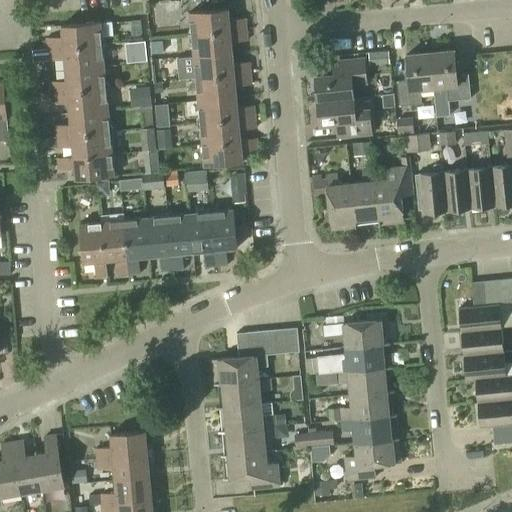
[(188,35),(246,30),(245,19),(229,20),(227,9),(189,12),(190,29),(188,32),(188,35)]
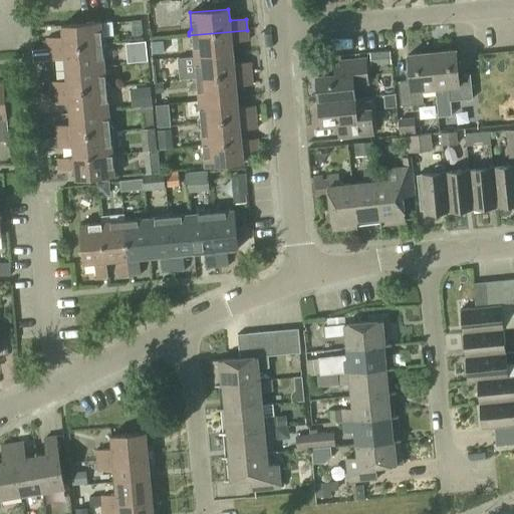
[(102,45),(104,44),(104,40),(101,41),(100,22),(61,25),(62,37),(46,38),(47,50),(102,45)]
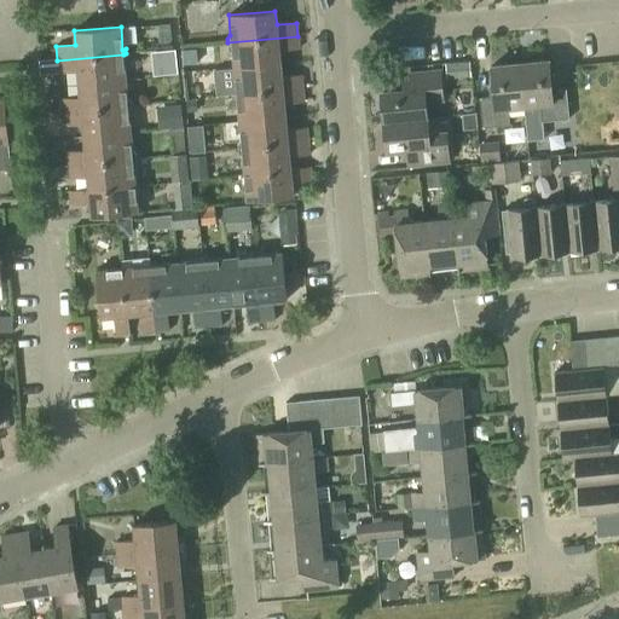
[(233,69),(281,64),(279,51),(299,48),(298,36),(227,42),(229,48),(232,51),(233,69)]
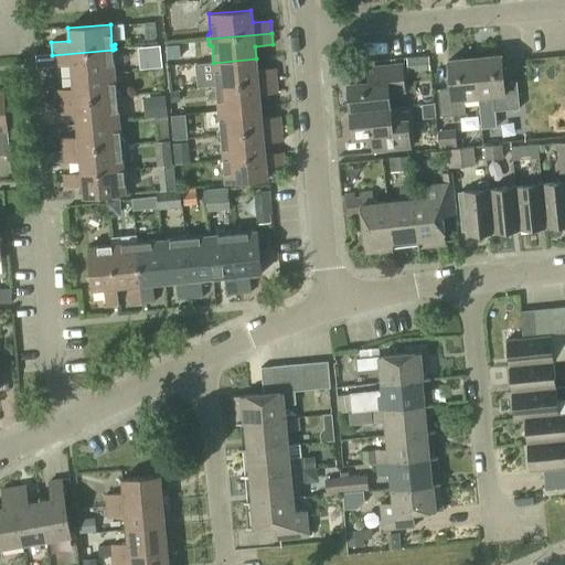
[(148,48),(147,48),(148,70),(162,68),(160,46),(148,48)]
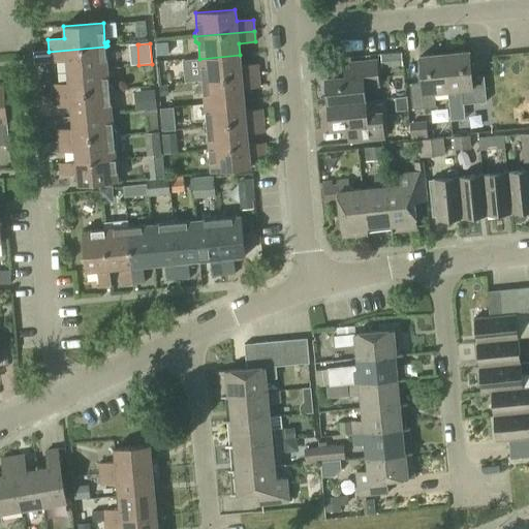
[(67,72),(107,68),(105,51),(109,51),(107,45),(105,47),(49,52),(50,62),(66,61),(67,72)]
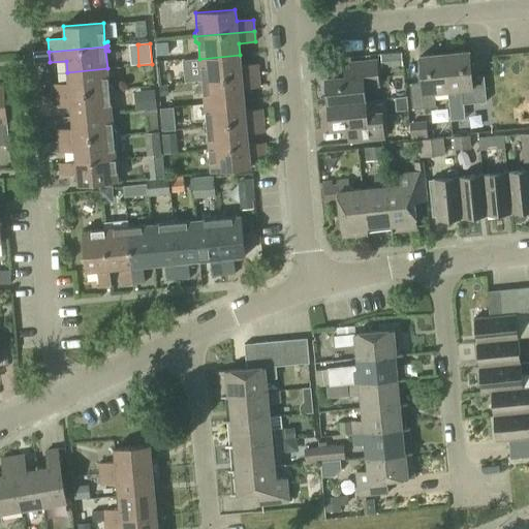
[(443,54),(447,92),(448,99),(450,121),(465,120),(464,104),(486,102),(484,76),(471,78),(469,52),(443,54)]
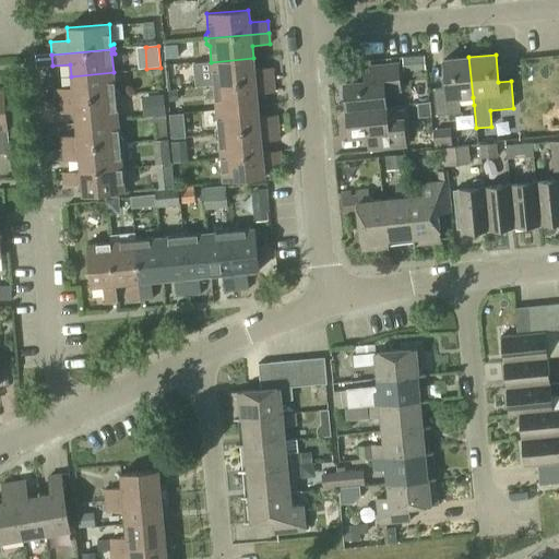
[(423,56),(413,57),(415,71),(425,70),(423,56)]
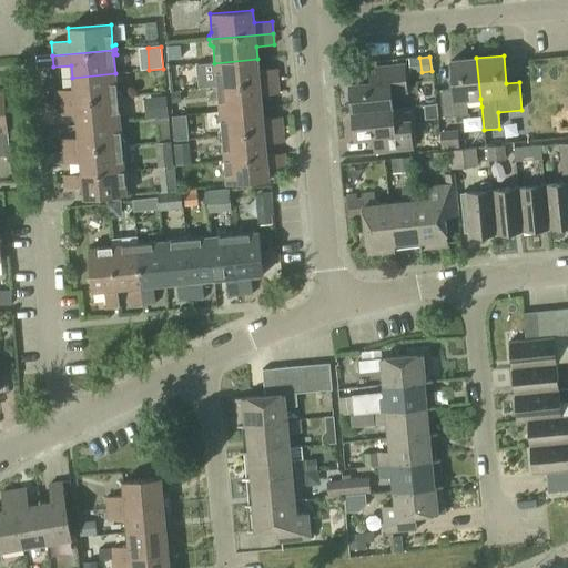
[(453,89),(439,90),(443,118),(468,115),(467,108),(482,107),(480,99),(476,58),(450,61),(453,89)]
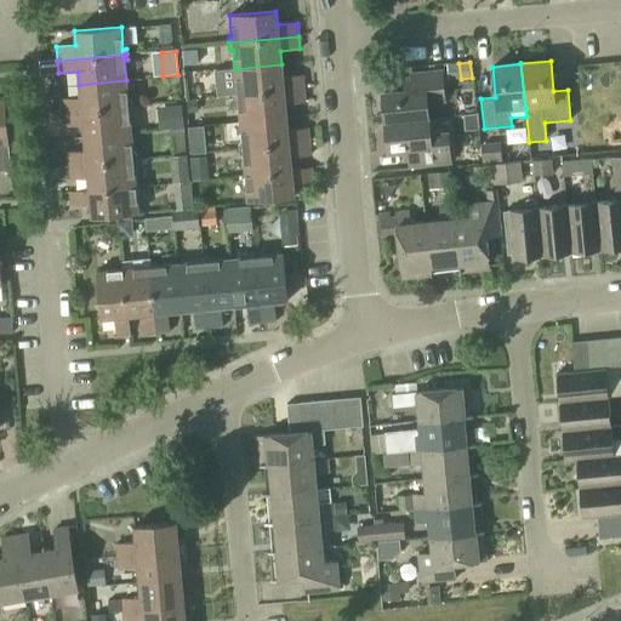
[(233,96),(303,89),(302,77),(283,78),(281,64),(234,69),(235,87),(233,91),(233,96)]
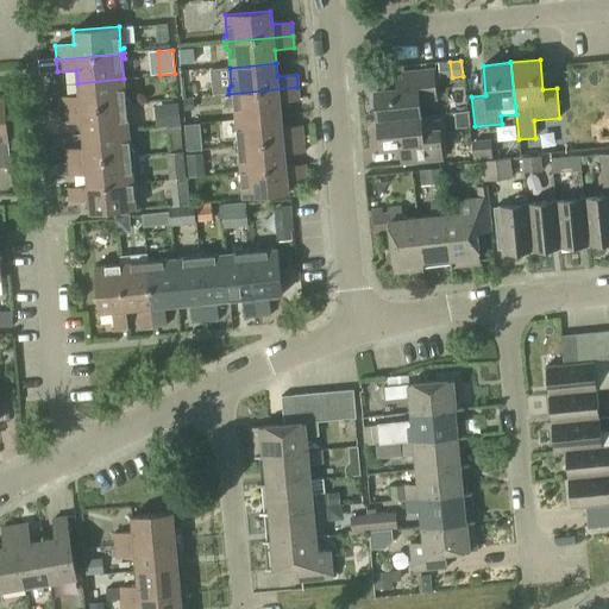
[(377,123),(418,118),(416,101),(435,99),(433,70),(403,74),(405,89),(375,92),(377,123)]
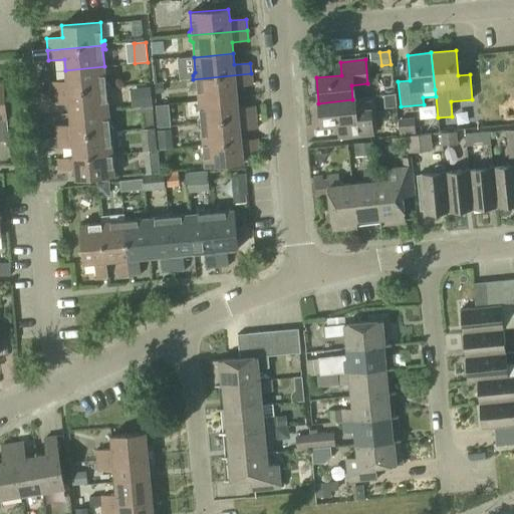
[(493,87),(513,86),(513,62),(492,64),(493,87)]
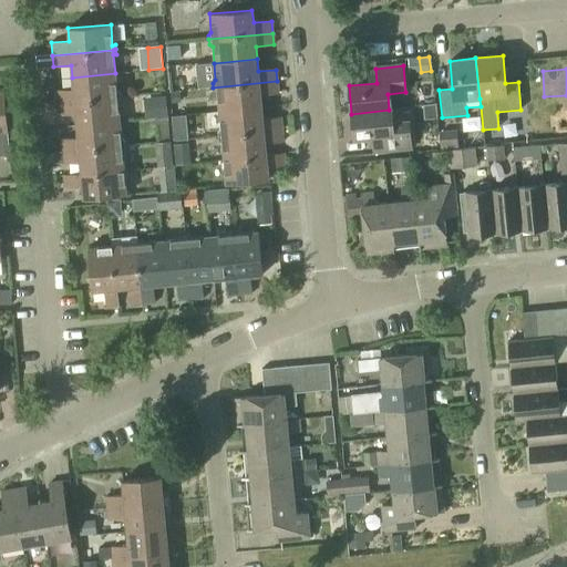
[(177,92),(204,88),(200,71),(175,74),(177,92)]
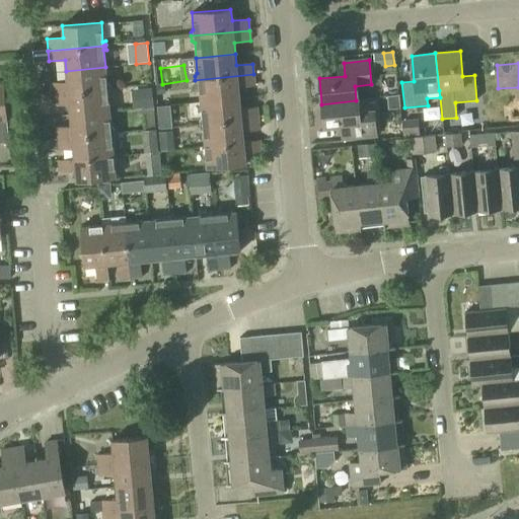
[(52,94),(110,89),(109,85),(106,85),(105,67),(66,71),(67,82),(51,83),(52,94)]
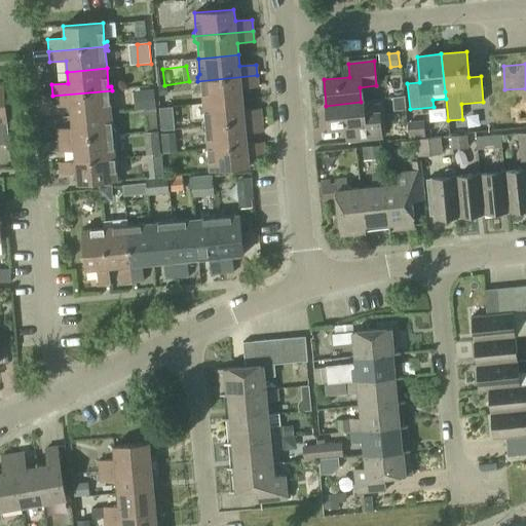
[(202,103),(242,100),(241,88),(258,86),(257,75),(197,81),(198,85),(201,87),(202,103)]
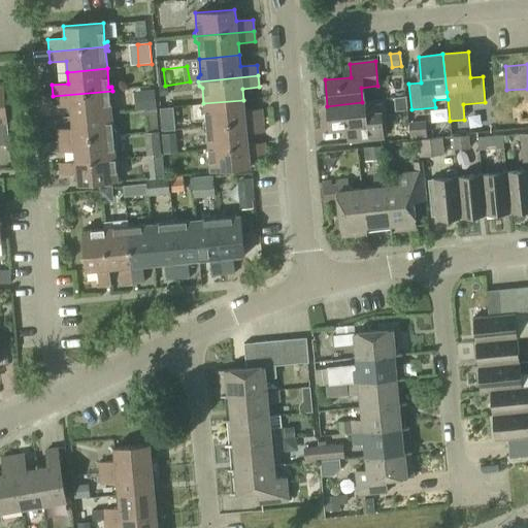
[(0,87),(0,145),(8,145),(4,87),(0,87)]
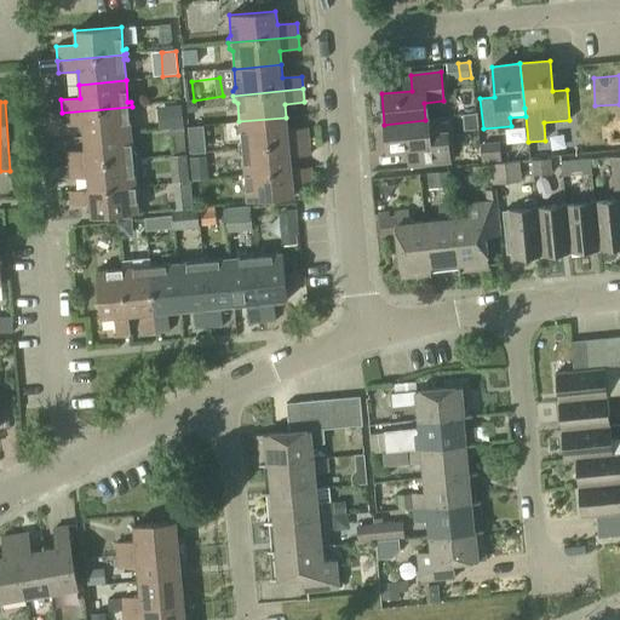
[(196,102),(187,102),(188,114),(197,113),(196,102)]
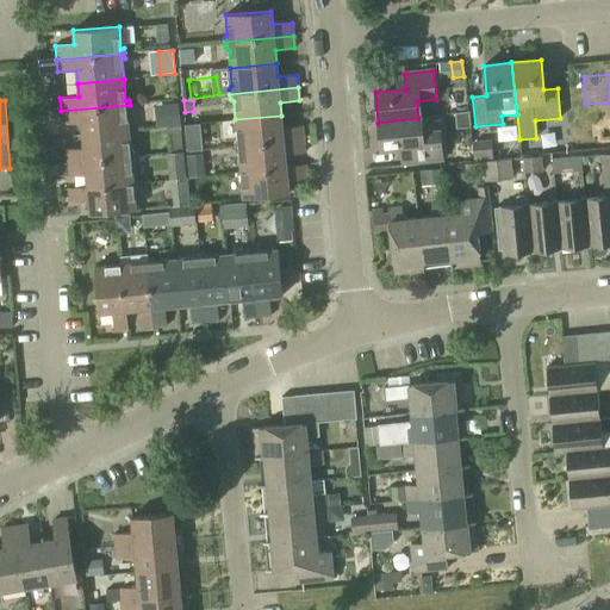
[(180,126),(178,103),(154,106),(156,129),(180,126)]
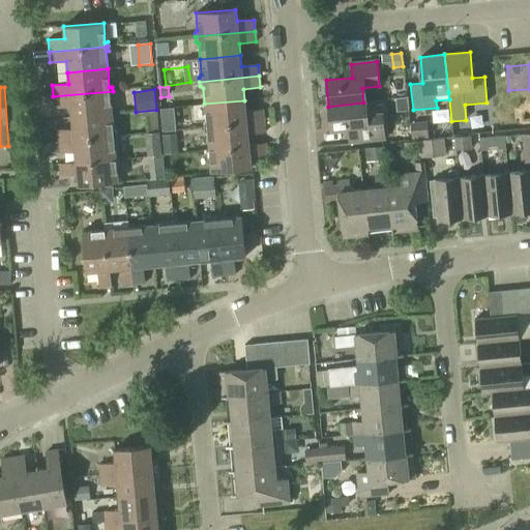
[(71,118),(112,114),(110,96),(113,95),(113,91),(53,96),(54,108),(70,107),(71,118)]
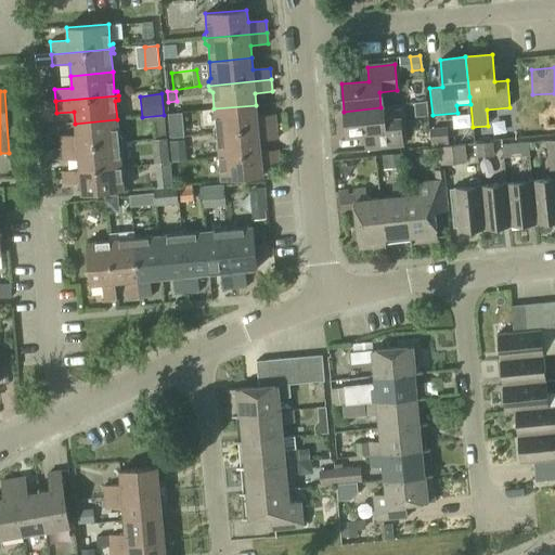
[(214,133),(275,127),(274,115),(257,117),(256,105),(214,108),(216,126),(213,129),(214,133)]
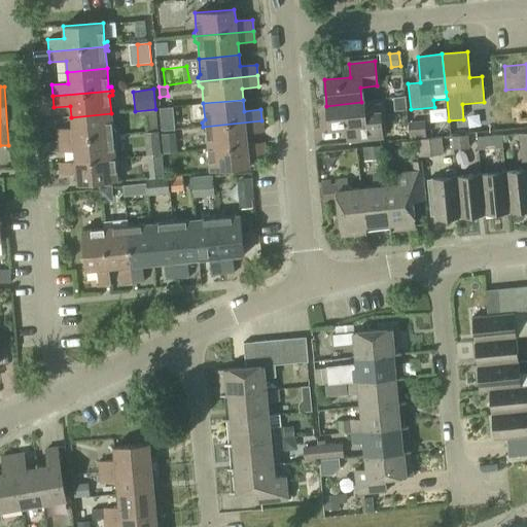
[(361,102),(326,106),(329,129),(348,128),(350,143),(384,140),(382,111),(362,113),(361,102)]
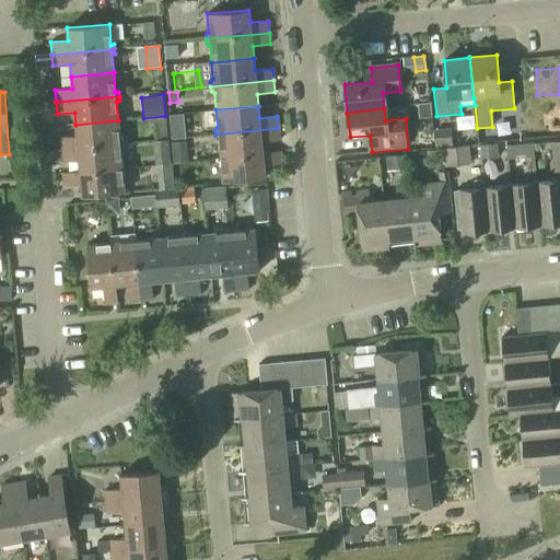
[(164,116),(164,138),(174,138),(174,117),(164,116)]
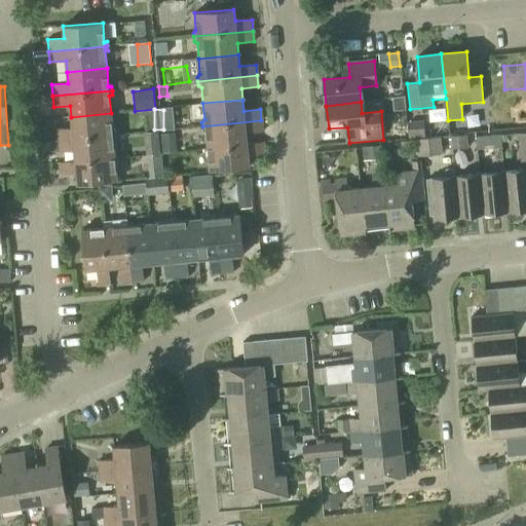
[(57,141),(115,136),(115,130),(112,132),(111,113),(71,117),(72,127),(55,129),(57,141)]
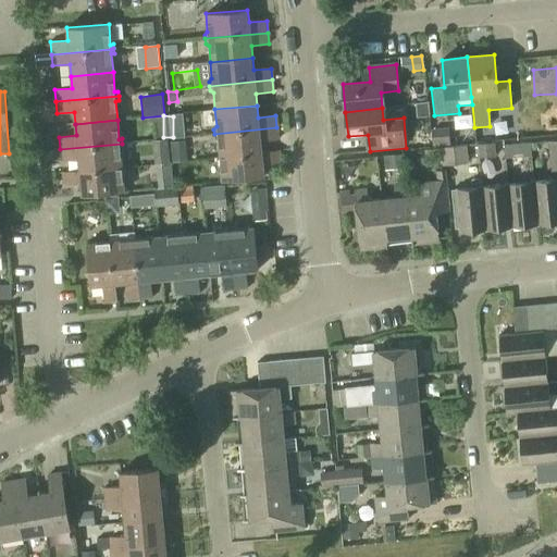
[(261,153),(261,152),(260,140),(277,139),(276,127),(214,134),(214,138),(218,140),(219,157),(261,153)]
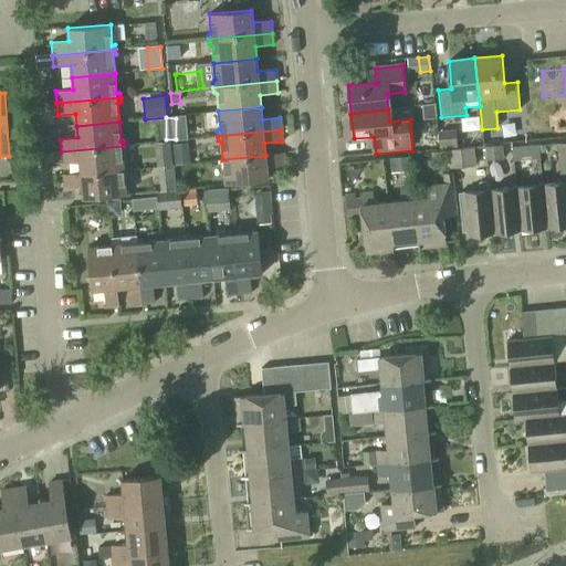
[(440,149),(459,148),(458,129),(438,132),(440,149)]
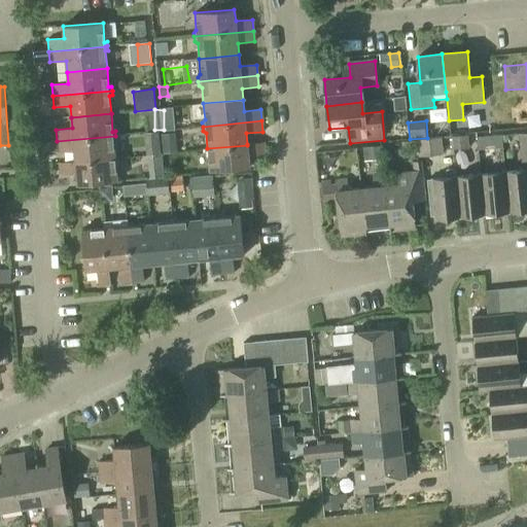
[(526,148),(526,132),(518,134),(520,149),(526,148)]
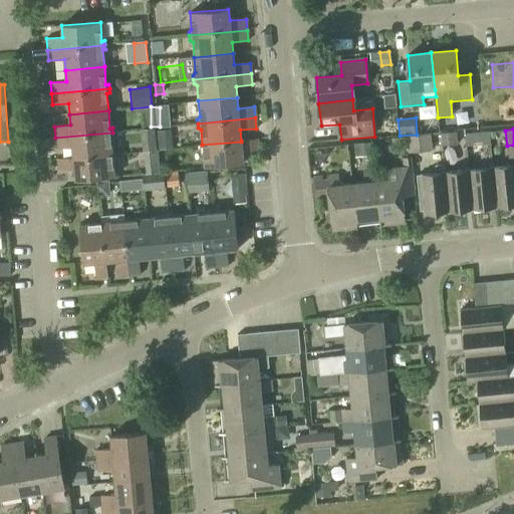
[(441,147),(457,145),(456,132),(440,133),(441,147)]
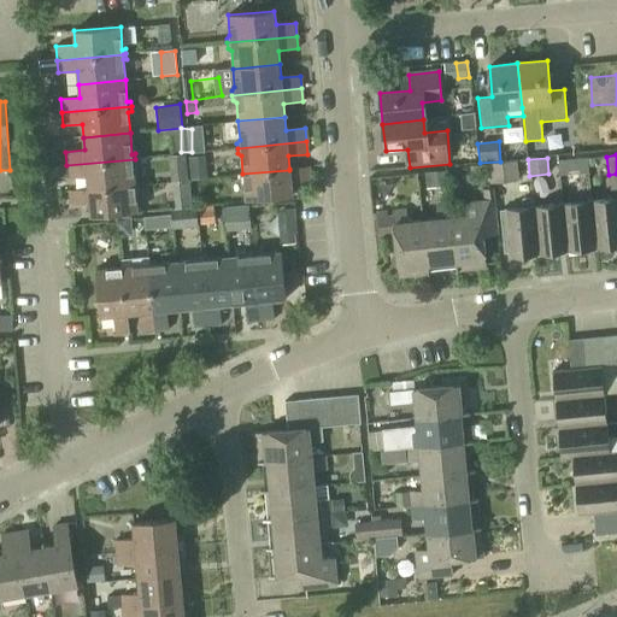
[(135,159),(66,165),(68,178),(87,177),(88,189),(88,191),(135,186),(133,163),(136,163),(135,159)]
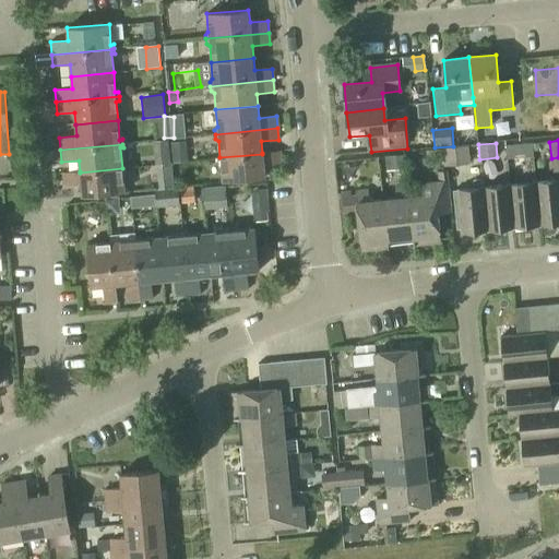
[(519,144),(506,145),(507,158),(520,157),(519,144)]
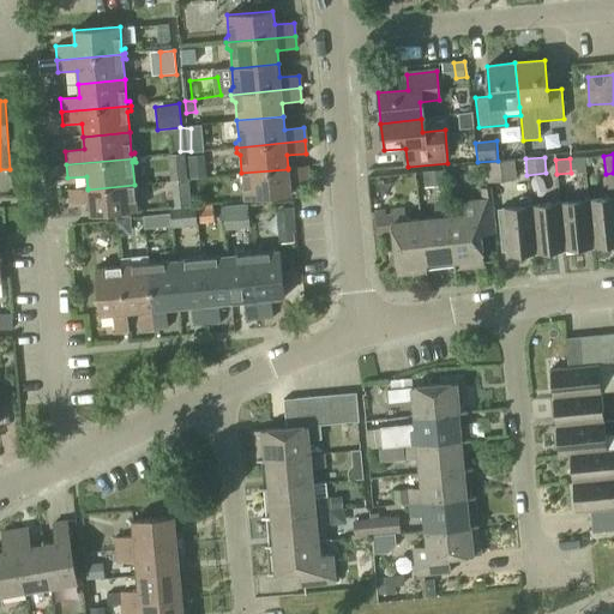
[(487,184),(516,180),(515,160),(485,163),(487,184)]
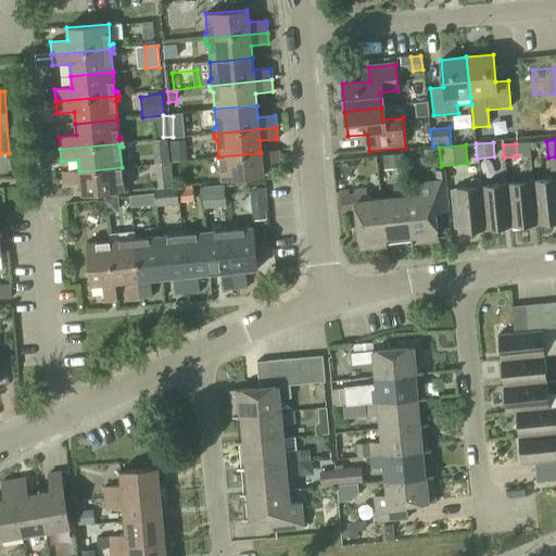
[(61,161),(60,149),(51,150),(52,159),(59,161),(61,161)]
